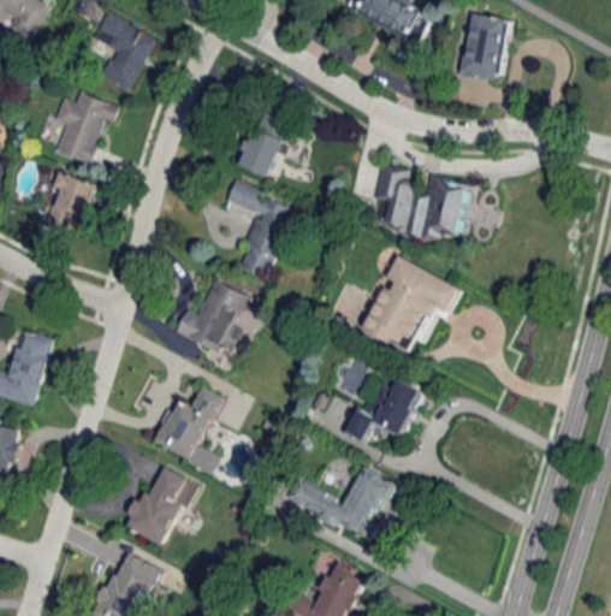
[(0,21),(5,23),(3,28),(31,41),(48,5),(37,0),(0,0),(0,21)]
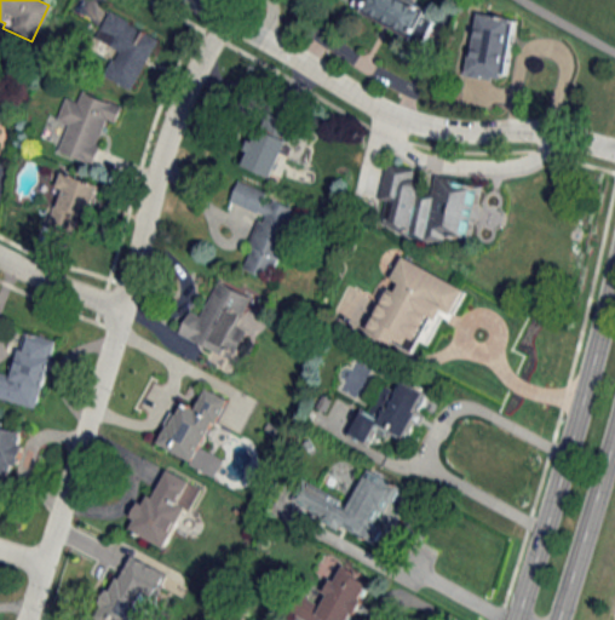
[(366,0),(361,12),(424,40),(436,12),(407,0),(366,0)]
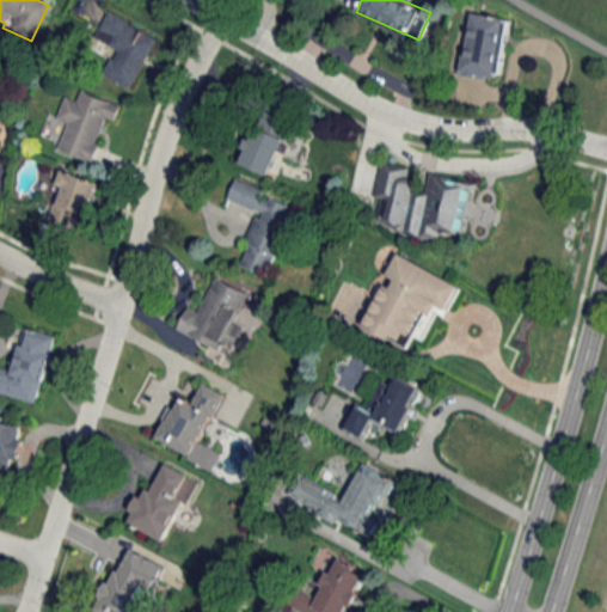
[(127,90),(153,36),(103,11),(90,38),(115,50),(102,77),(127,90)]
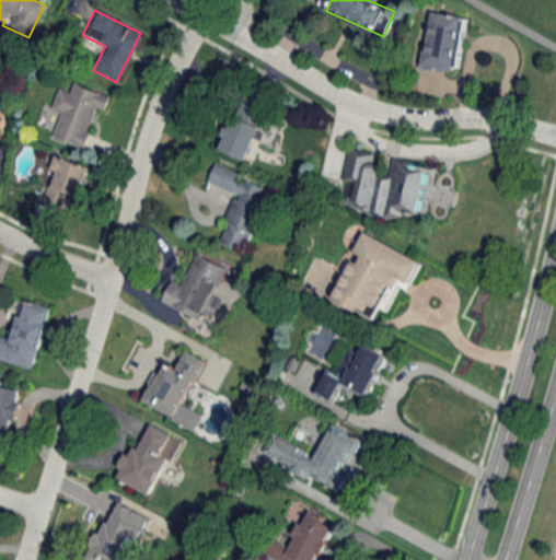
[(417,68),(454,73),(463,16),(427,11),(417,68)]
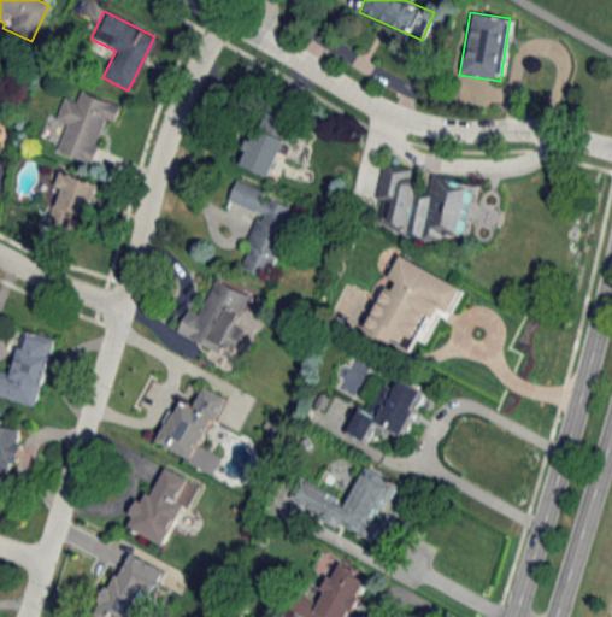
[(54,152),(88,164),(104,121),(112,123),(118,106),(77,90),(74,101),(60,97),(52,122),(64,125),(54,152)]
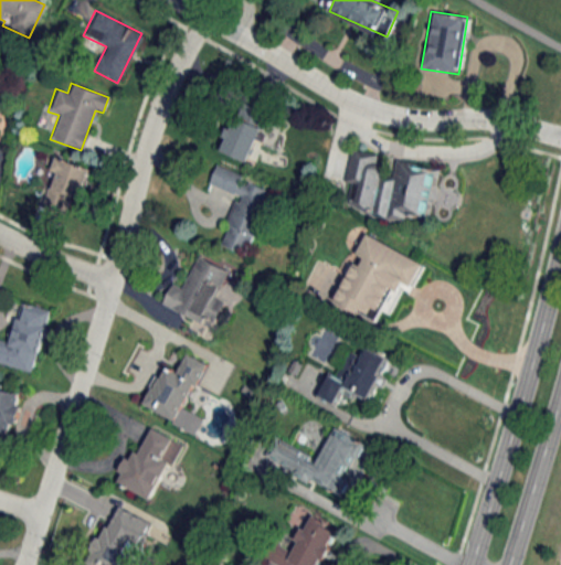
[(244,161),(264,117),(236,105),(217,150),(244,161)]
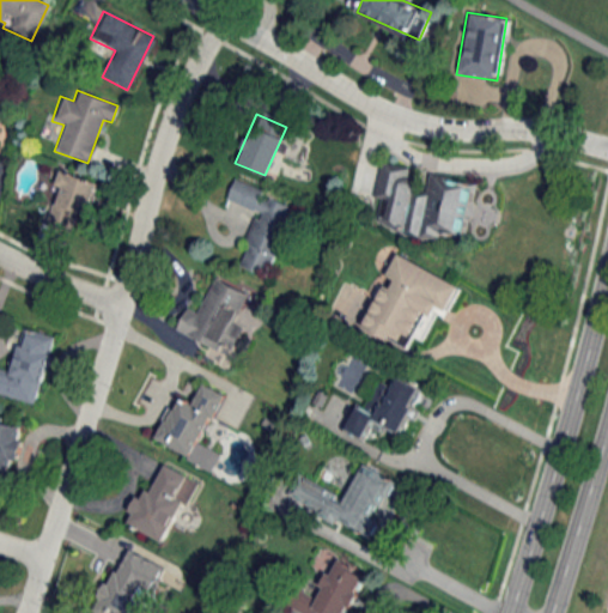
[(427,174),(423,192),(405,188),(409,169),(378,162),(370,198),(380,199),(374,225),(438,240),(441,230),(457,234),(469,183),(427,174)]
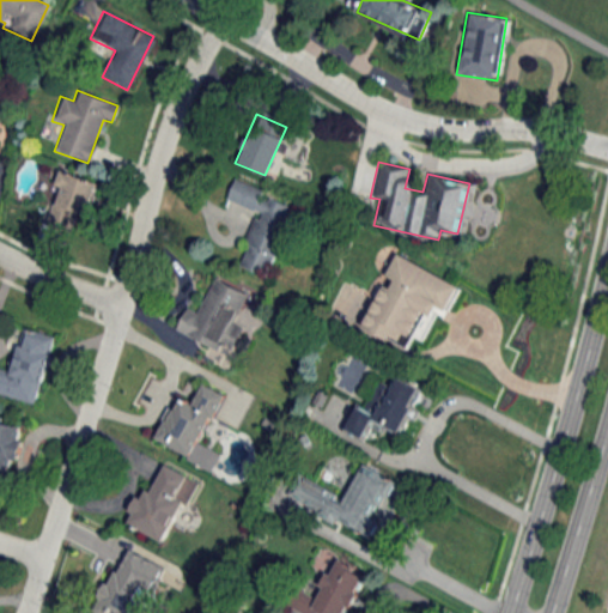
[(83,219),(95,183),(59,171),(43,222),(65,229),(68,216),(83,219)]
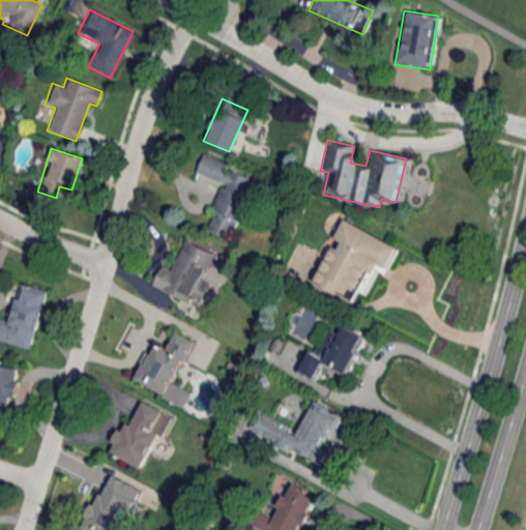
[(205,231),(230,239),(252,174),(200,156),(195,174),(221,182),(205,231)]
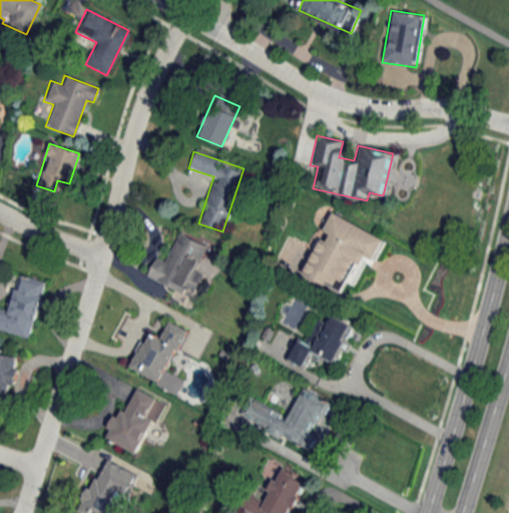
[(300,276),(342,295),(361,254),(372,261),(382,237),(329,213),(320,233),(300,276)]
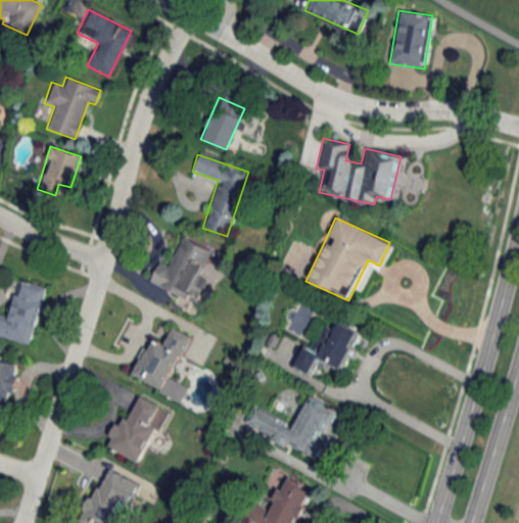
[(147,282),(193,303),(203,281),(196,277),(209,249),(182,236),(167,267),(157,262),(147,282)]
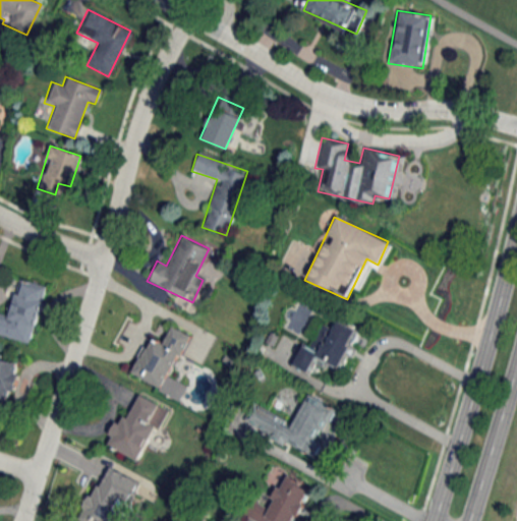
[(0,336),(29,344),(45,286),(16,278),(6,315),(0,313),(0,336)]
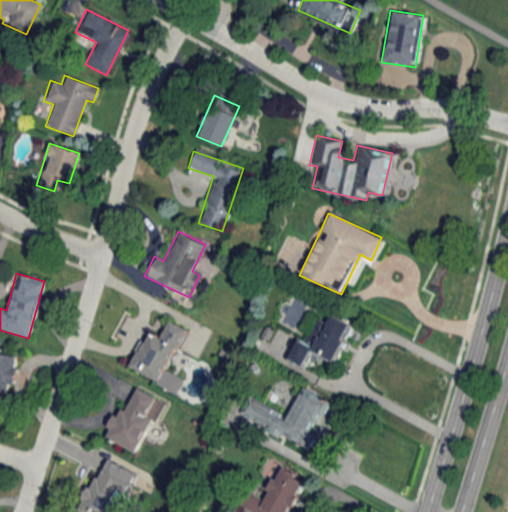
[(314,317),(303,341),(296,337),(286,359),(302,367),(309,354),(332,365),(352,323),(331,313),(326,323),(314,317)]
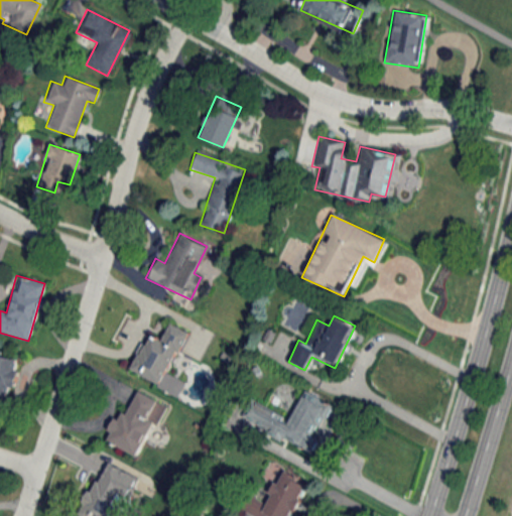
[(160,385),(184,330),(168,323),(160,342),(146,335),(130,372),(160,385)]
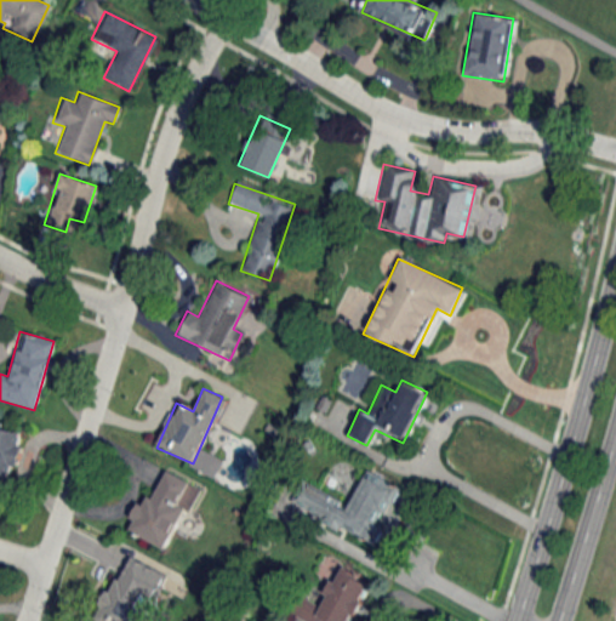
[(0,473),(11,477),(23,434),(0,427),(0,473)]
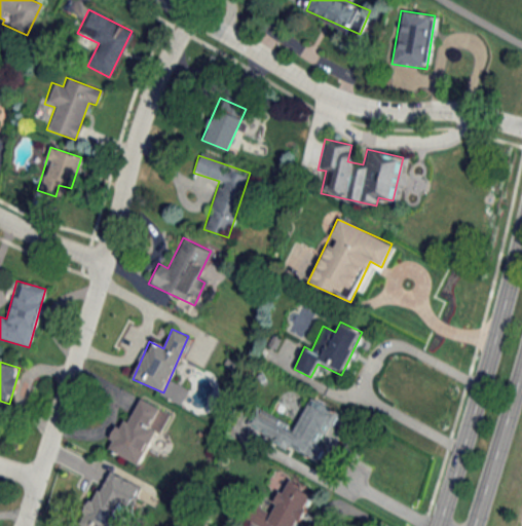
[(103,449),(141,466),(166,411),(139,399),(126,423),(117,419),(103,449)]
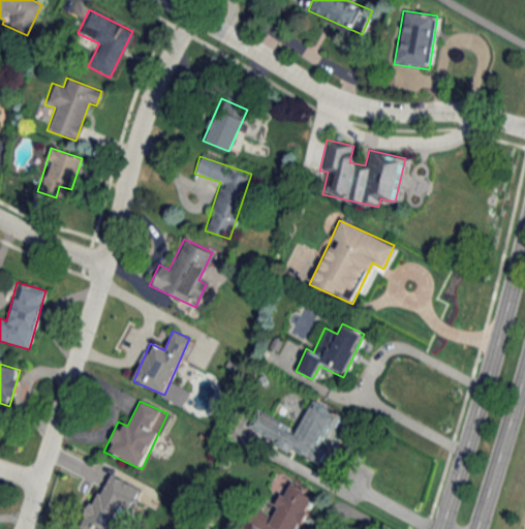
[(297,430),(247,406),(238,427),(320,467),(329,449),(323,447),(339,414),(310,401),(297,430)]
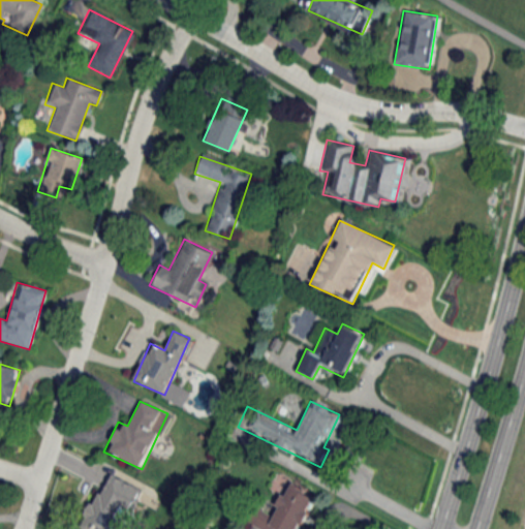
[(79,528),(111,528),(129,488),(113,480),(105,497),(95,492),(79,528)]
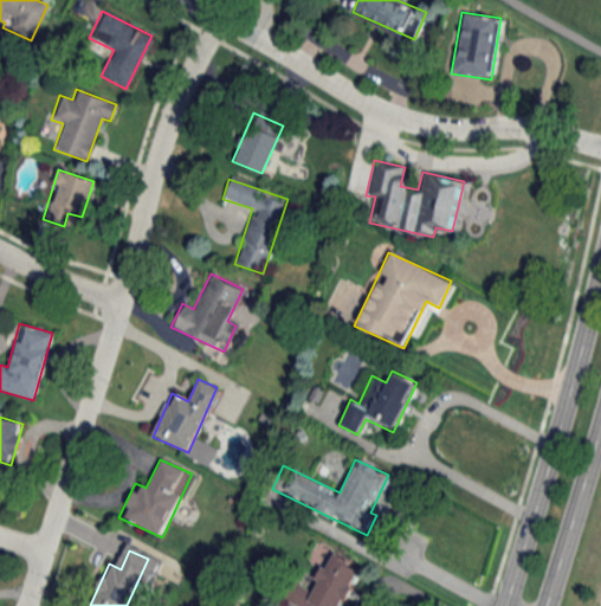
[(283,601),(292,605),(341,605),(357,563),(327,552),(310,591),(290,584),(283,601)]
